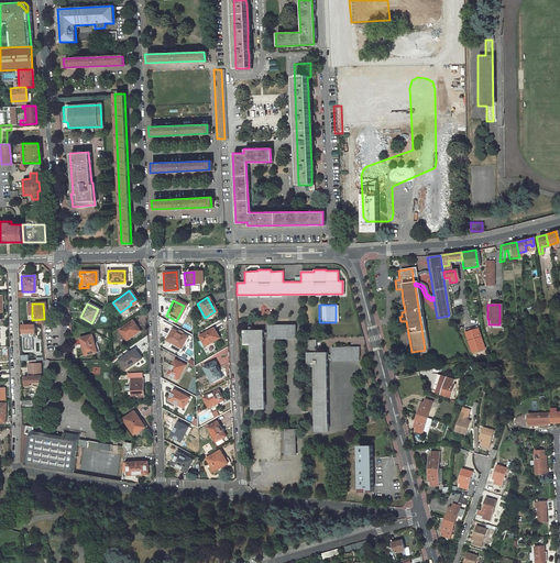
[(131,320),(117,330),(124,341),(135,332),(132,328),(134,327),(131,320)]
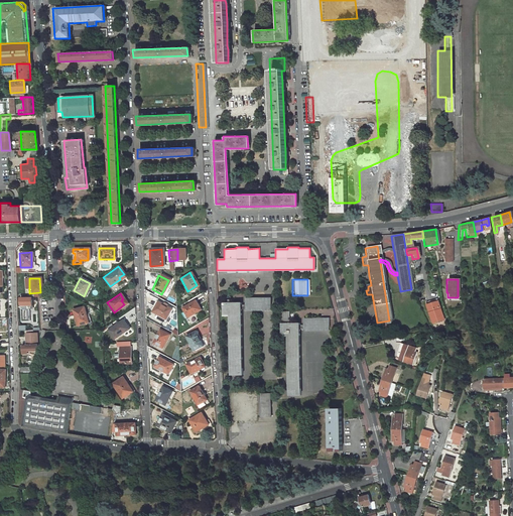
[(18,297),(19,309),(25,309),(25,305),(29,305),(29,297),(18,297)]
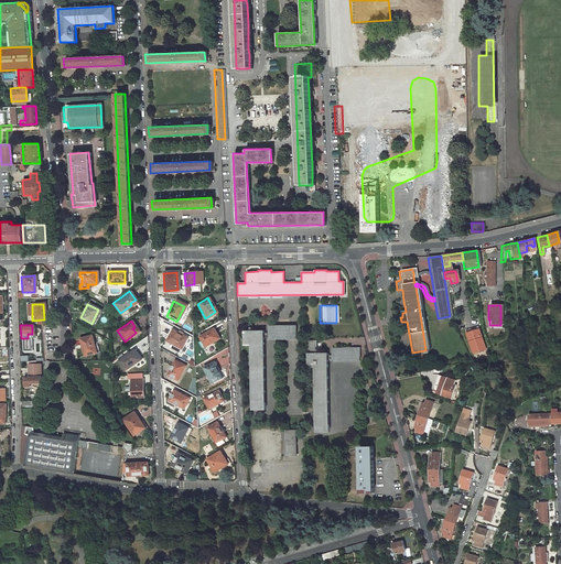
[(268,339),(297,339),(295,325),(268,325),(268,339)]
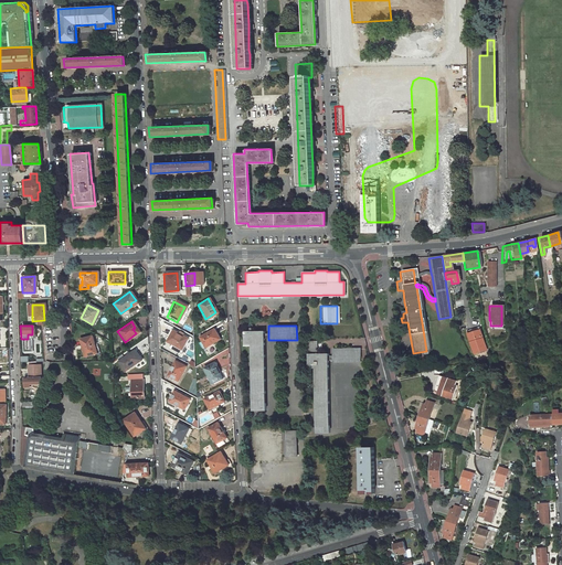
[(203,348),(218,339),(212,329),(198,337),(203,348)]
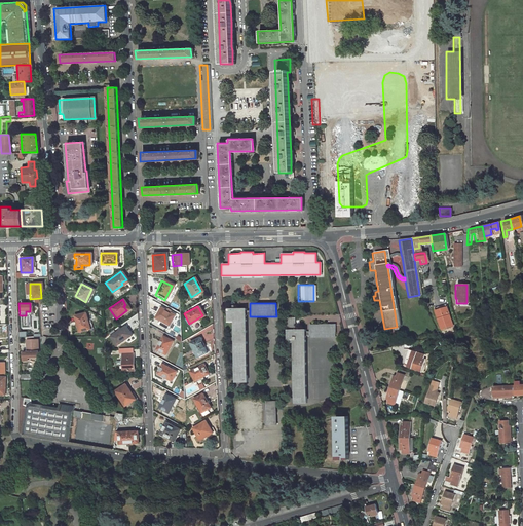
[(437,317),(438,322),(437,322),(439,327),(449,325),(444,306),(436,309),(436,311),(434,311),(435,317),(437,317)]
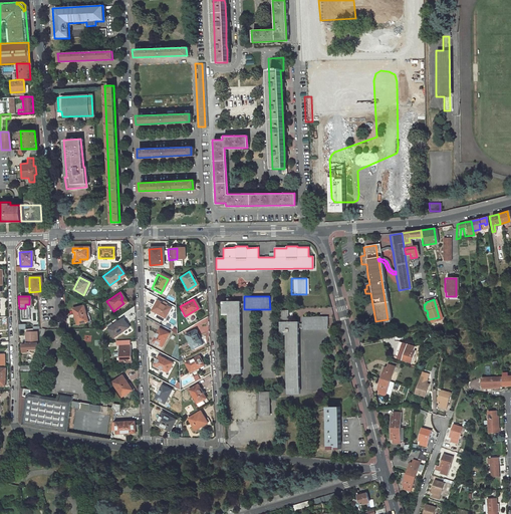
[(150,311),(163,318),(168,308),(156,301),(150,311)]
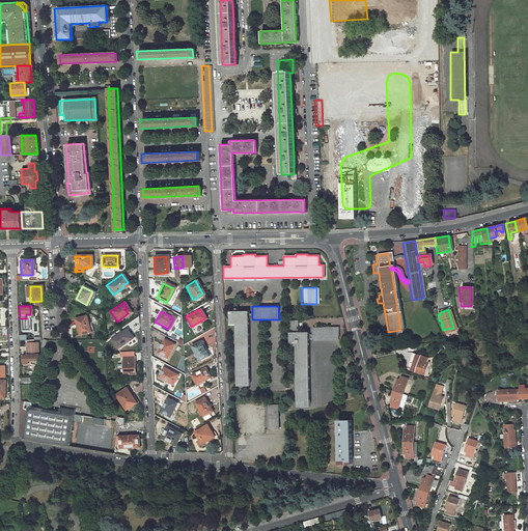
[(234,324),(235,386),(250,386),(250,311),(228,311),(229,324),(234,324)]
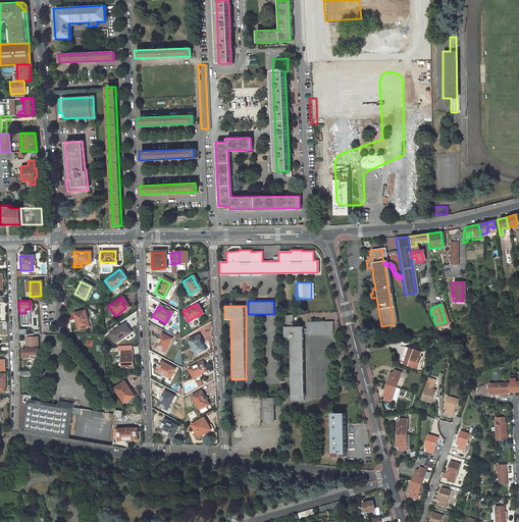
[(74,319),(78,329),(88,326),(84,311),(72,313),(73,319),(74,319)]
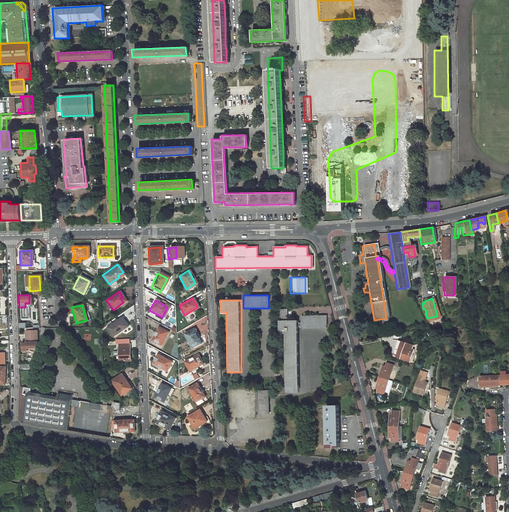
[(298,320),(288,320),(288,309),(279,309),(280,331),(284,331),(285,392),(299,392),(298,320)]
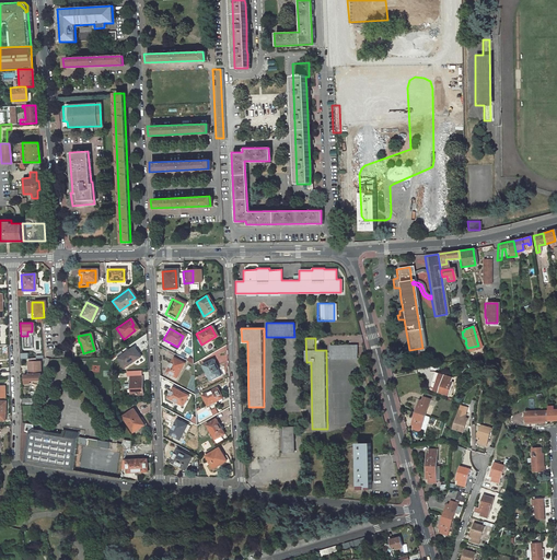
[(328,359),(357,358),(357,346),(328,346),(328,359)]
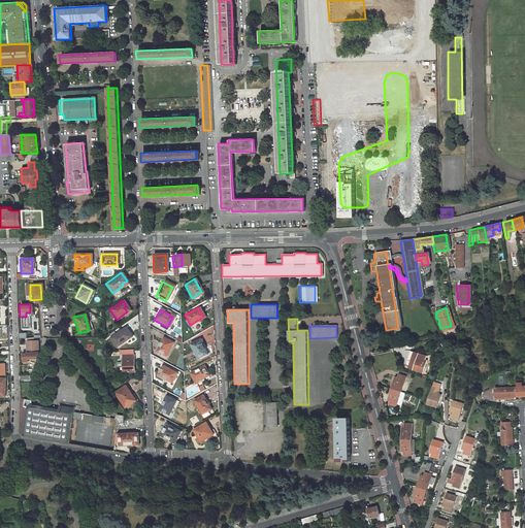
[(115,347),(130,336),(124,328),(108,337),(115,347)]
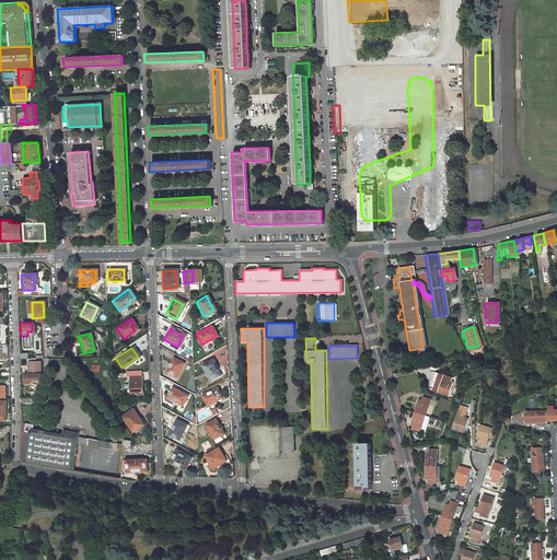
[(172,358),(164,373),(174,378),(182,363),(172,358)]
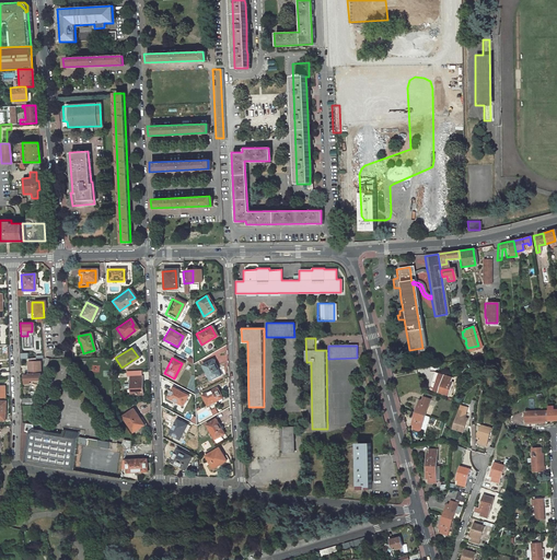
[(198,365),(207,381),(216,376),(213,372),(216,371),(210,359),(198,365)]
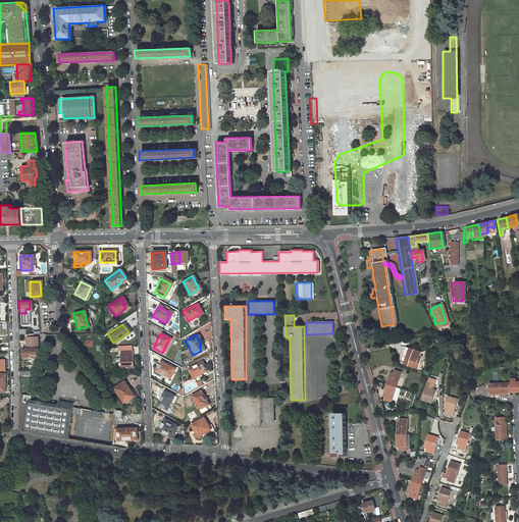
[(20,350),(20,355),(20,358),(26,358),(26,355),(36,355),(36,349),(24,349),(20,350)]
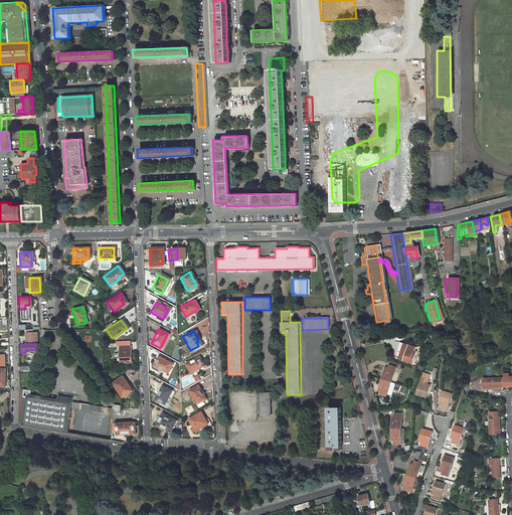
[(129,363),(128,346),(117,346),(118,364),(129,363)]
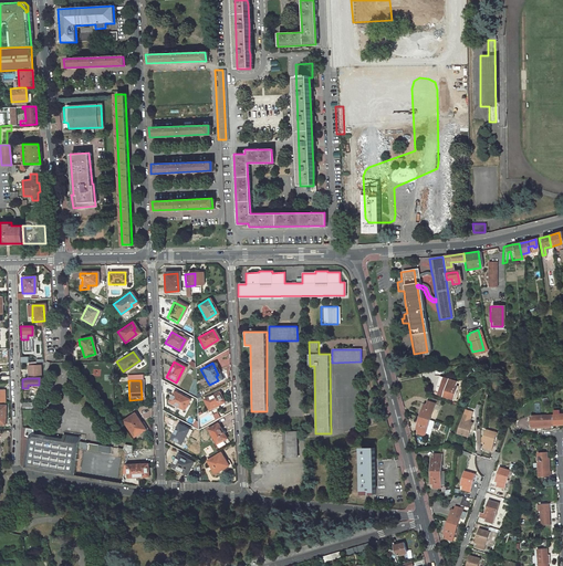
[(450,400),(455,386),(452,386),(454,383),(445,380),(439,397),(450,400)]
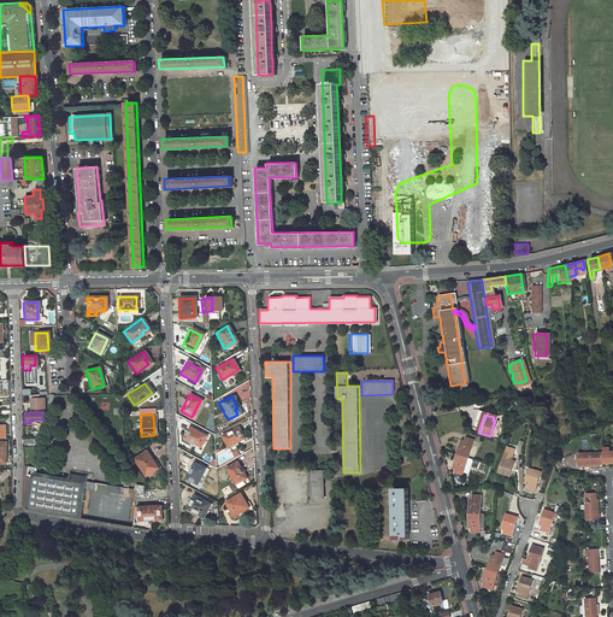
[(195,453),(204,436),(187,428),(178,444),(195,453)]
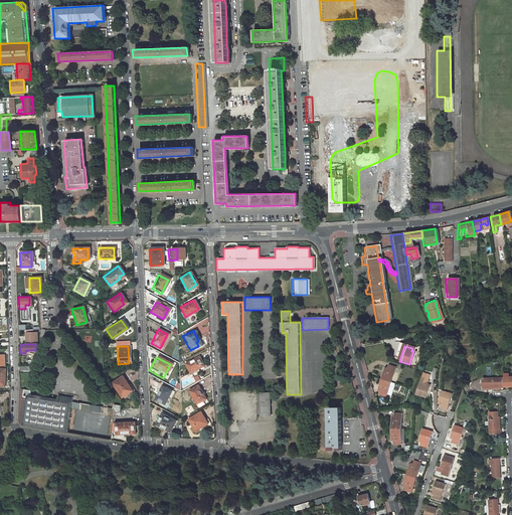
[(197,357),(184,364),(189,373),(202,366),(197,357)]
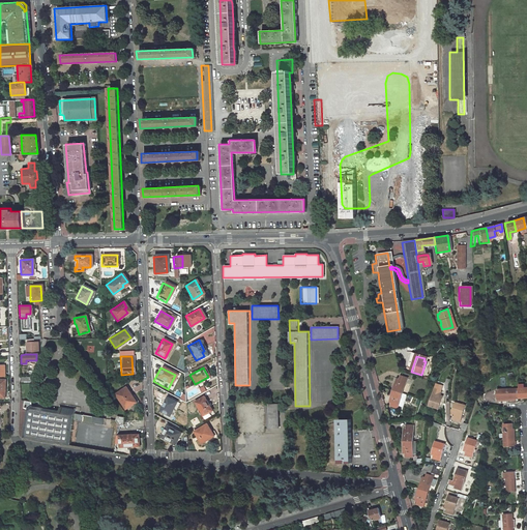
[(400,393),(405,378),(398,376),(396,379),(393,378),(390,390),(400,393)]
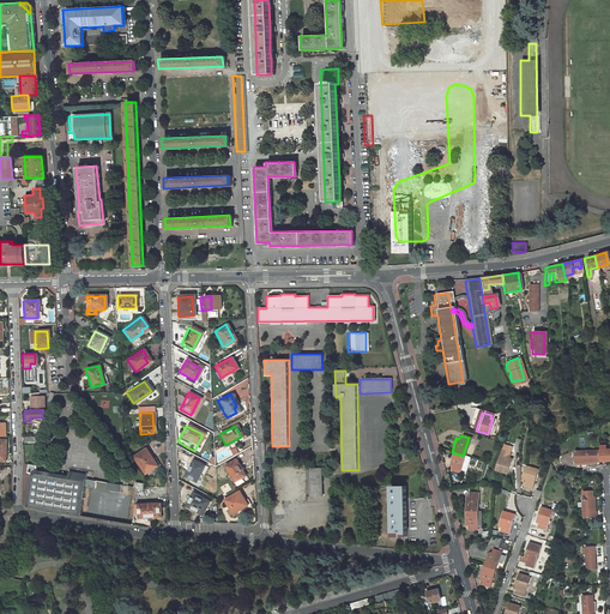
[(609,450),(597,451),(598,461),(607,461),(607,458),(609,458),(609,450)]
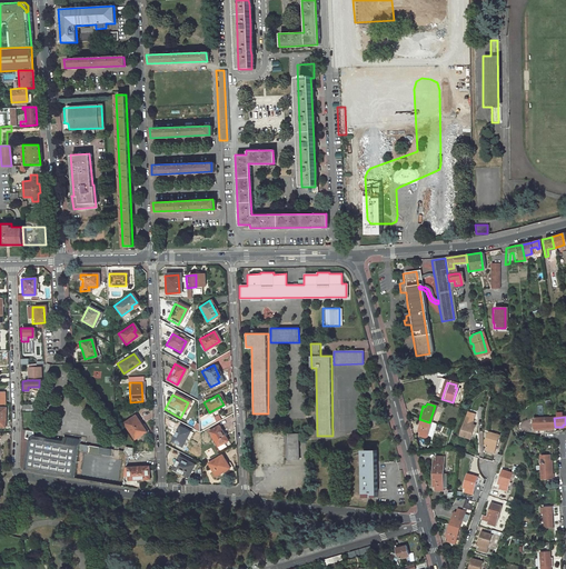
[(554,418),(530,419),(532,428),(536,428),(536,426),(542,426),(542,428),(555,427),(554,418)]
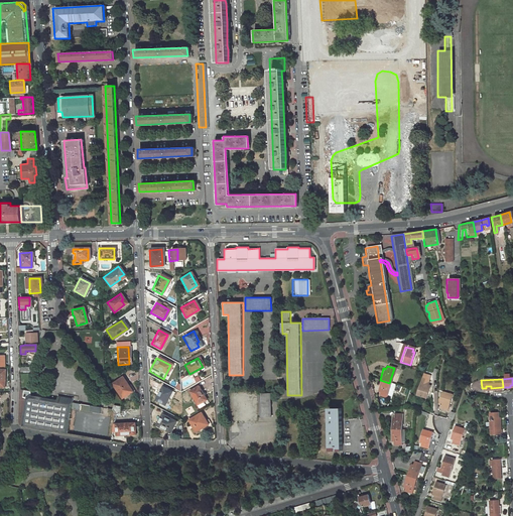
[(384,397),(389,383),(380,380),(376,391),(378,392),(377,395),(384,397)]
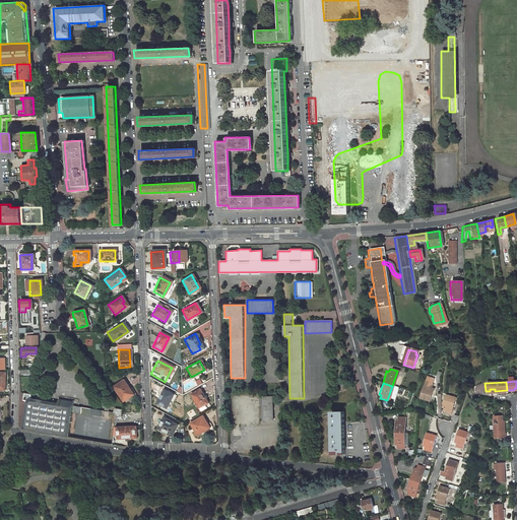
[(427,402),(432,390),(430,389),(431,386),(424,383),(417,398),(427,402)]
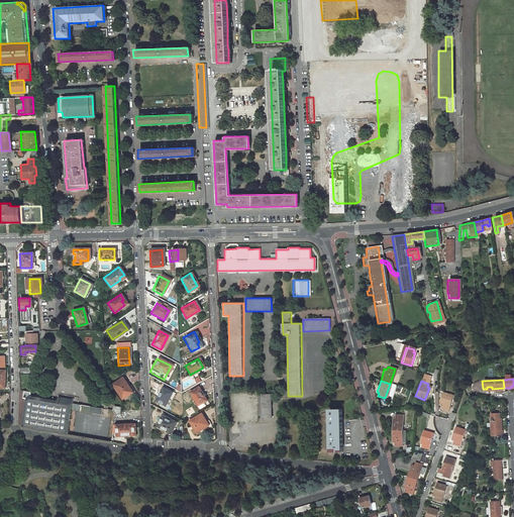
[(113,388),(120,399),(130,393),(123,382),(113,388)]
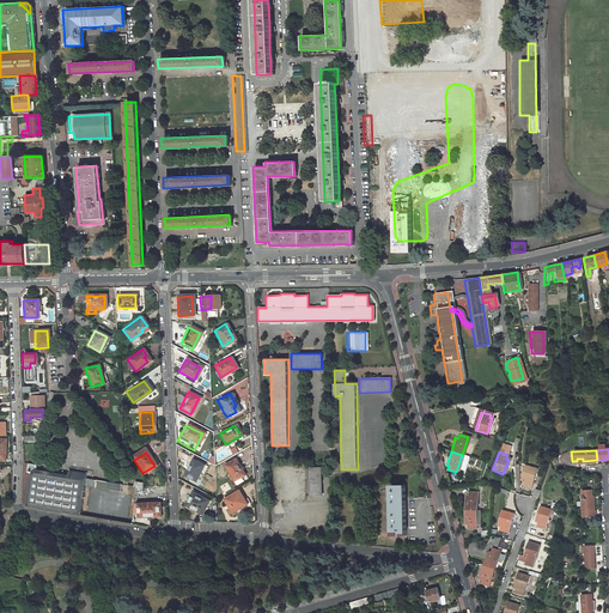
[(190,459),(182,474),(193,480),(202,465),(190,459)]
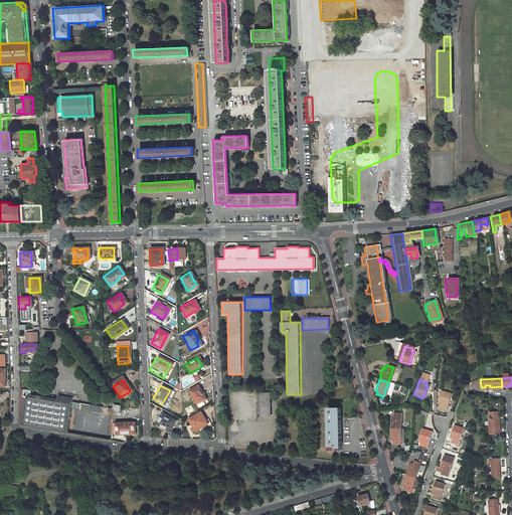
[(186,391),(194,405),(196,408),(206,403),(196,385),(186,391)]
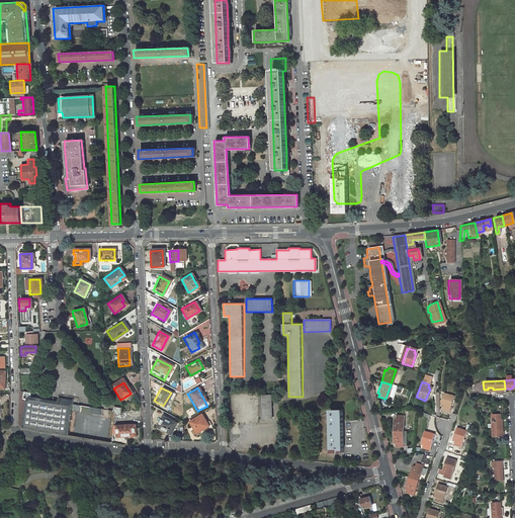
[(20,391),(19,399),(23,401),(28,397),(28,393),(20,391)]
